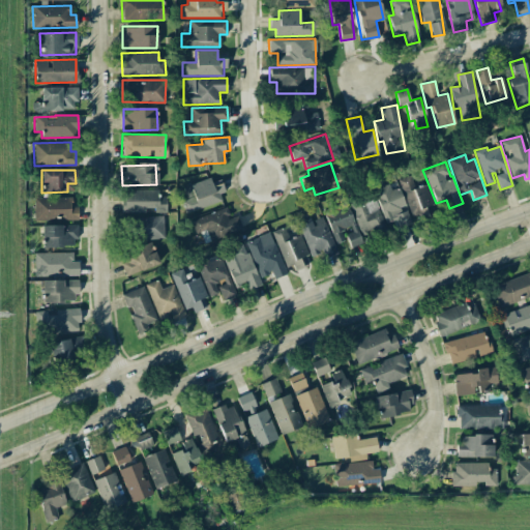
[(424,184),(416,187),(411,175),(398,180),(413,221),(435,212),(424,184)]
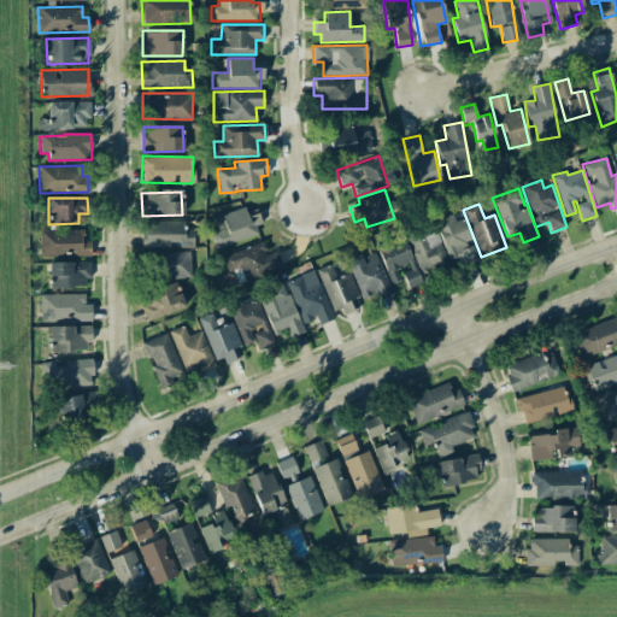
[(211,234),(215,248),(262,234),(256,215),(247,217),(245,207),(213,217),(217,231),(211,234)]
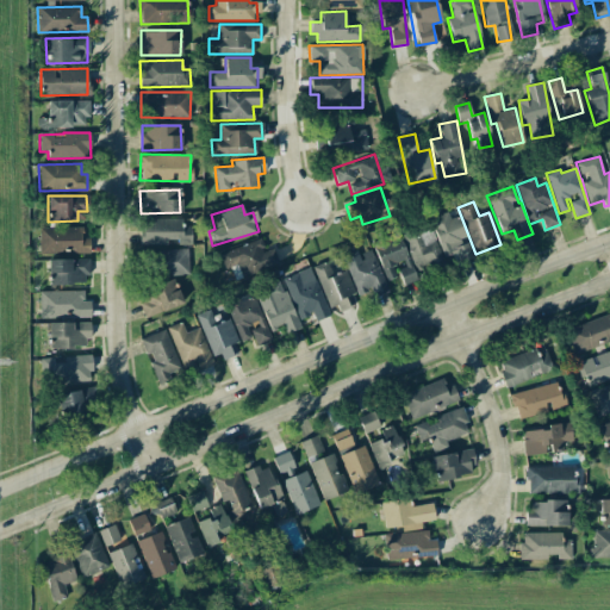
[(458,262),(473,256),(458,216),(450,219),(447,211),(429,218),(444,256),(454,253),(458,262)]
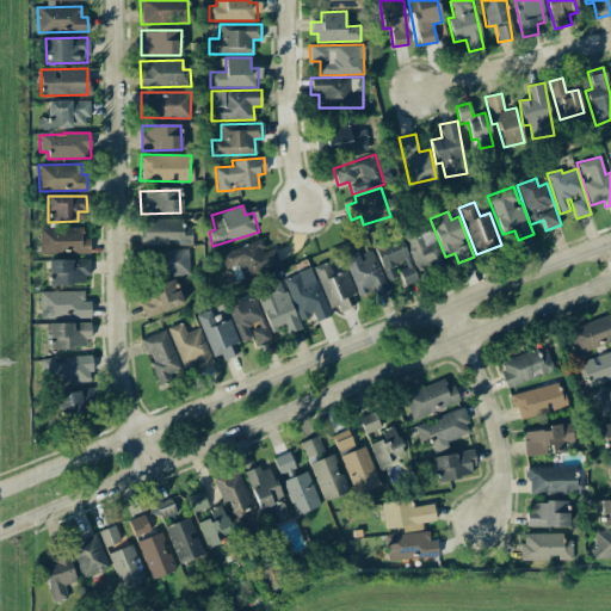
[(141,246),(168,245),(168,244),(192,242),(191,226),(183,226),(183,217),(140,220),(141,246)]
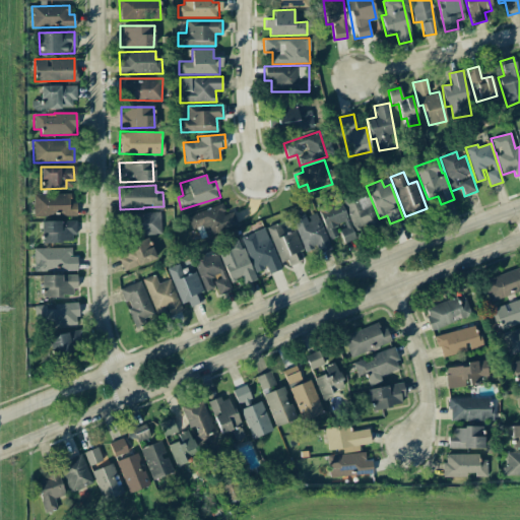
[(341,199),(342,200),(318,208),(328,239),(338,236),(335,224),(343,221),(345,229),(339,231),(342,238),(378,226),(367,190),(341,199)]
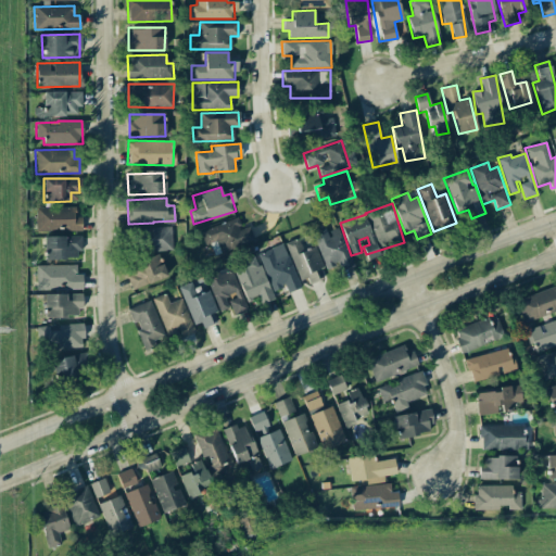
[(35,207),(36,231),(77,230),(77,206),(35,207)]
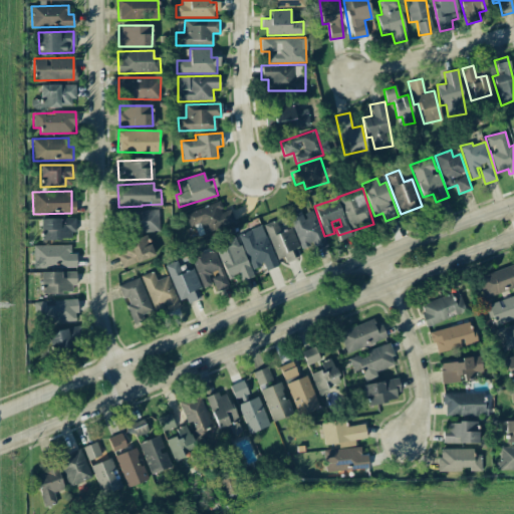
[(200,223),(204,233),(235,222),(229,206),(223,209),(220,201),(185,214),(190,227),(200,223)]
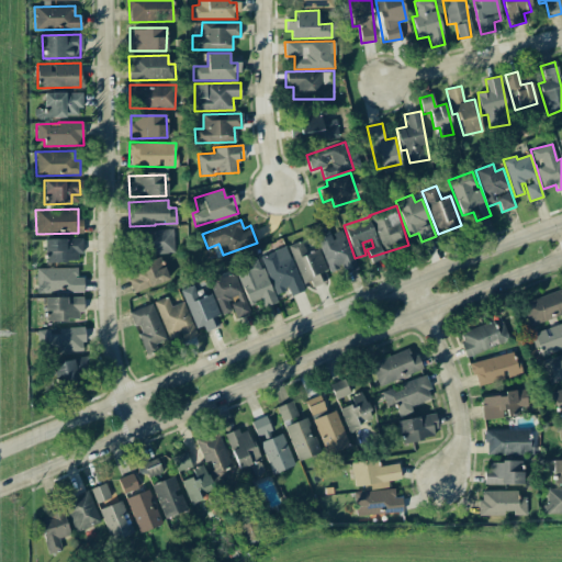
[(340,265),(345,273),(358,268),(341,229),(330,234),(328,228),(316,234),(330,269),(340,265)]
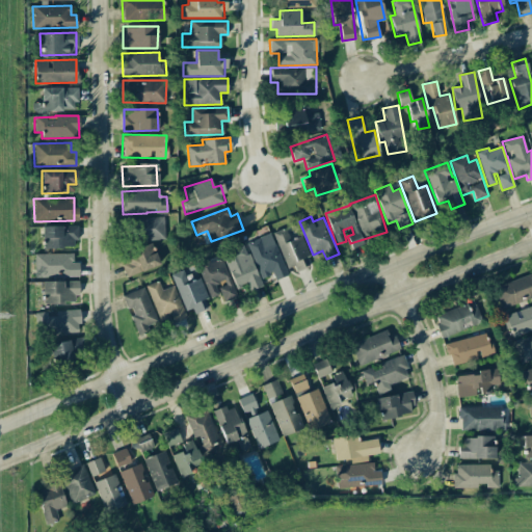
[(164,239),(164,218),(132,219),(132,240),(164,239)]
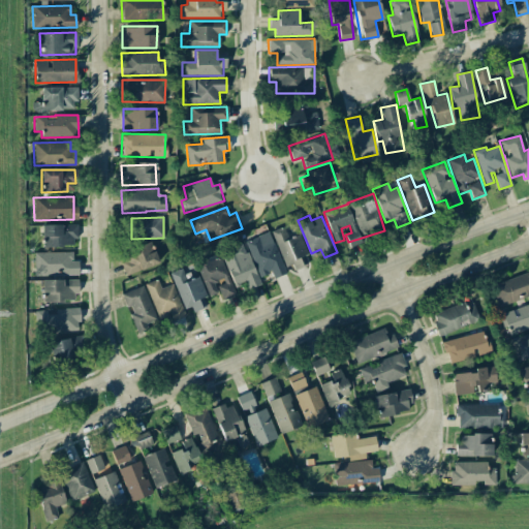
[(75,225),(42,224),(42,246),(75,247),(75,225)]
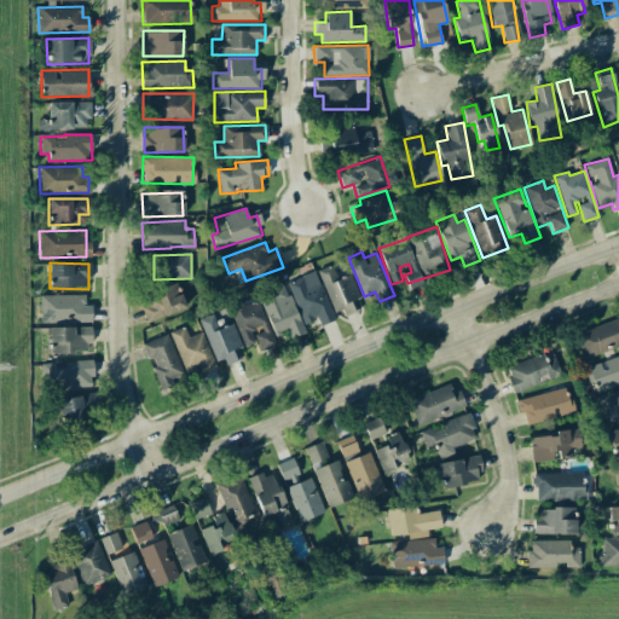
[(337,319),(363,310),(350,275),(339,279),(333,265),(319,270),(337,319)]
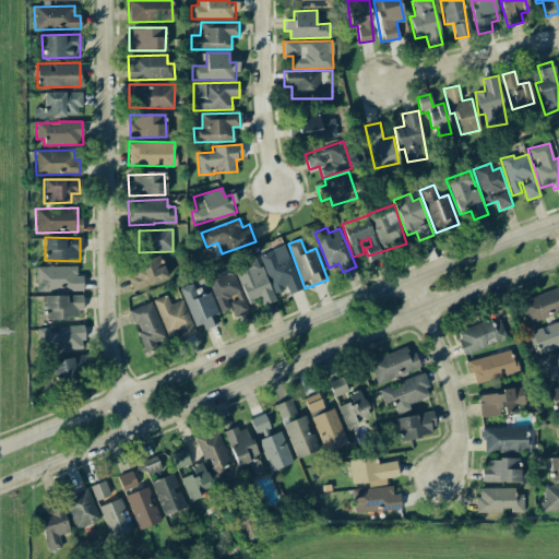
[(301,289),(285,245),(260,254),(273,292),(286,287),(288,294),(301,289)]
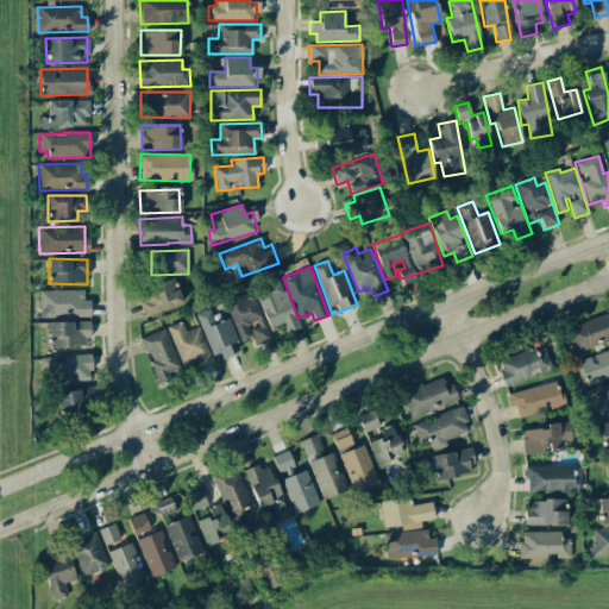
[(299,327),(281,278),(255,288),(269,328),(283,324),(286,332),(299,327)]
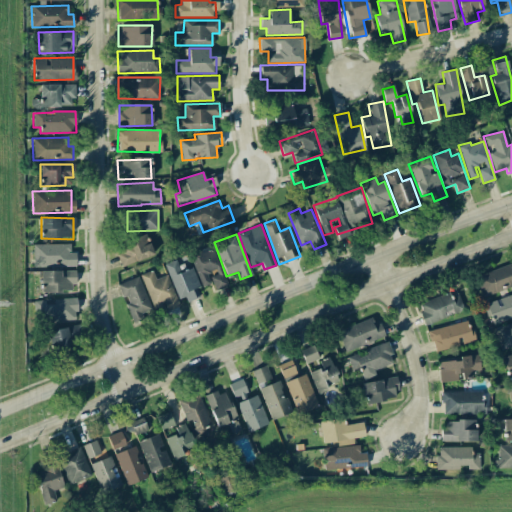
[(153,255),(145,235),(115,246),(122,266),(153,255)]
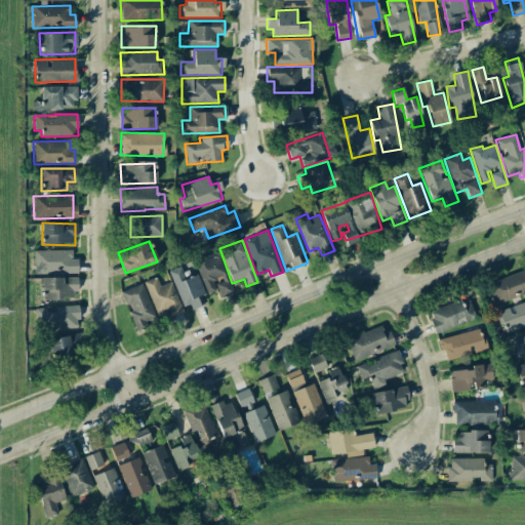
[(34,251),(34,274),(78,273),(78,258),(72,258),(72,250),(34,251)]
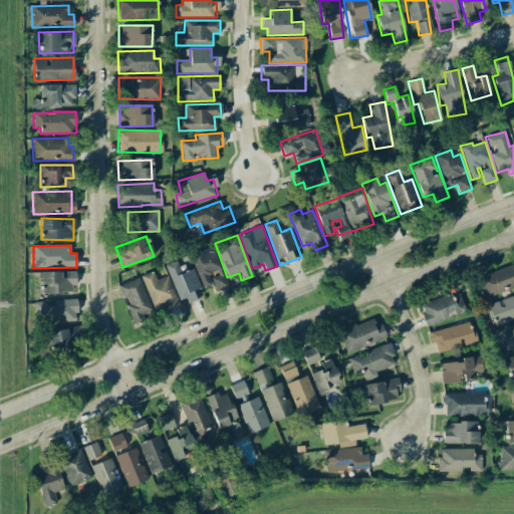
[(203,287),(213,283),(216,291),(229,286),(213,247),(190,257),(203,287)]
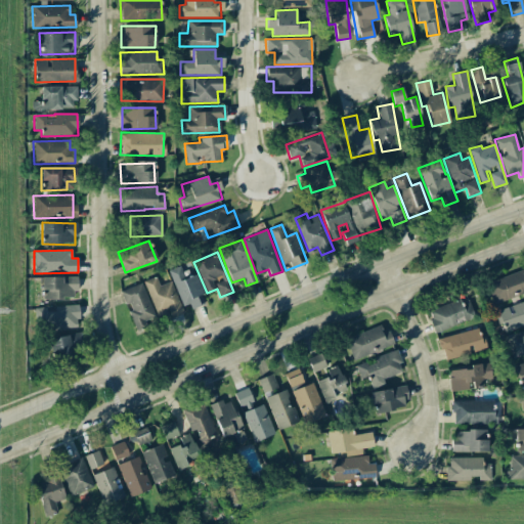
[(185,311),(205,304),(202,295),(206,293),(198,273),(187,276),(182,264),(169,269),(185,311)]
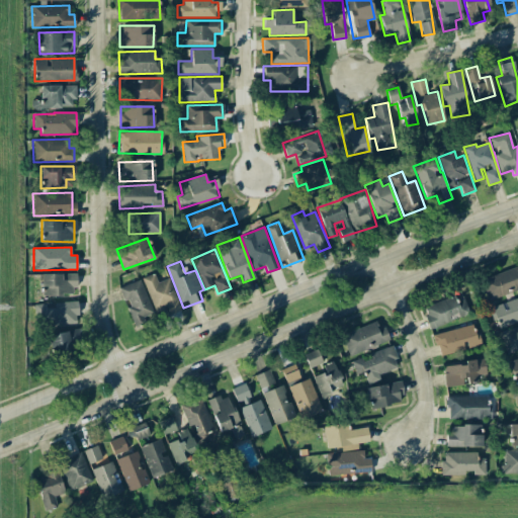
[(517,274),(517,275),(514,268),(481,278),(488,300),(517,290),(517,274)]
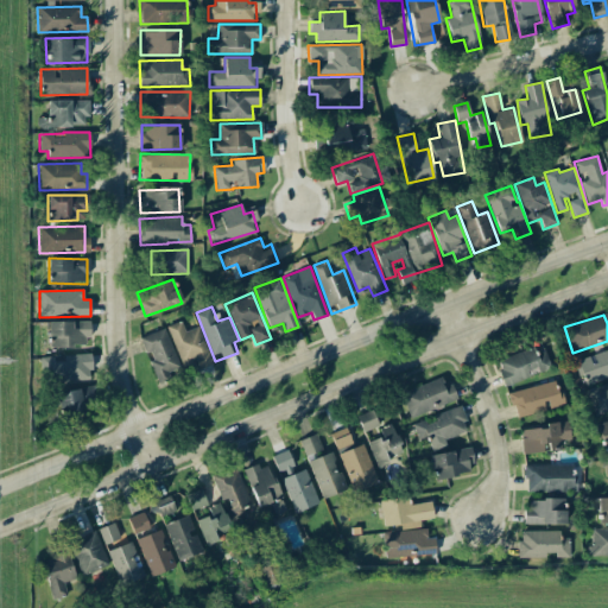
[(48,321),(48,347),(89,347),(89,322),(48,321)]
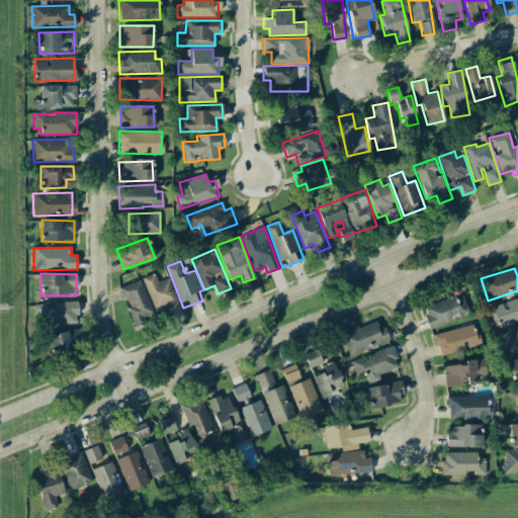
[(181,309),(169,278),(158,282),(154,273),(142,278),(155,312),(166,308),(169,314),(181,309)]
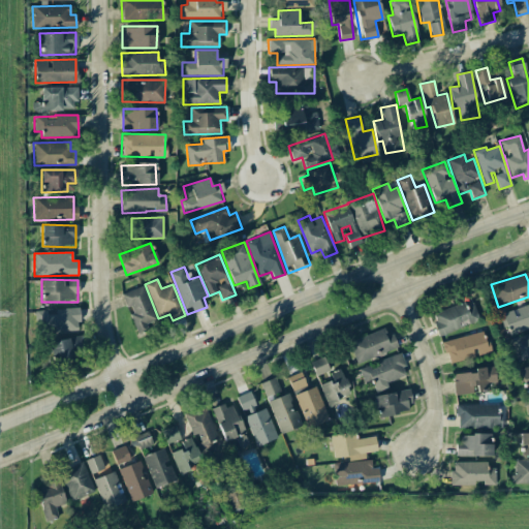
[(143,286),(122,293),(137,332),(157,324),(143,286)]
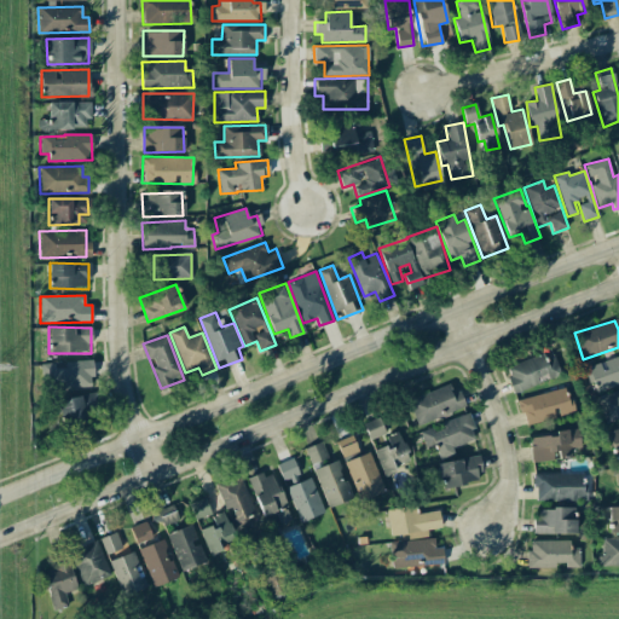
[(514,393),(561,375),(551,350),(504,369),(514,393)]
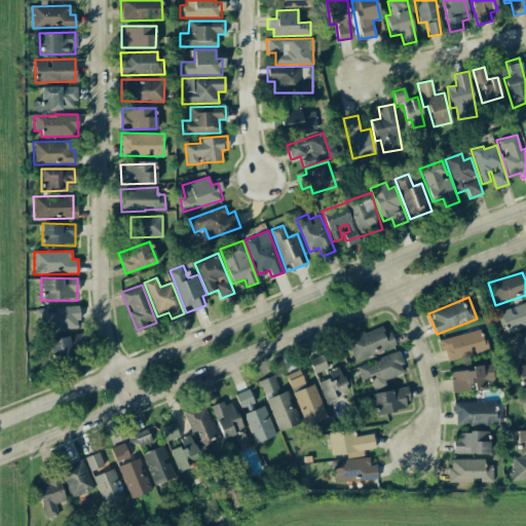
[(525,302),(497,312),(505,334),(525,326),(525,302)]
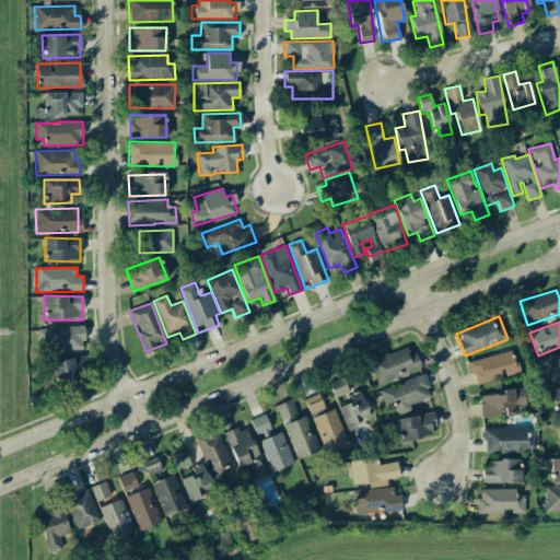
[(83,350),(83,328),(36,329),(37,351),(83,350)]
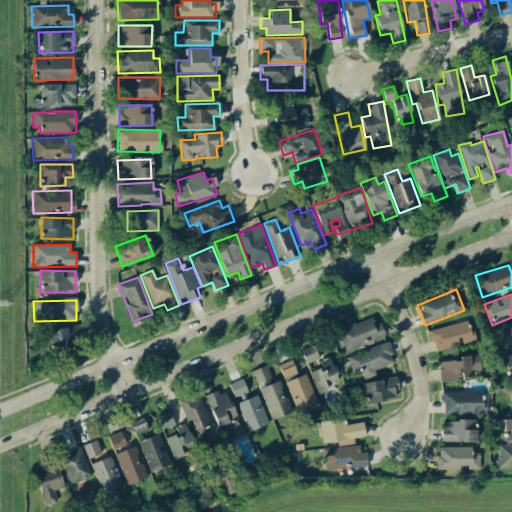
[(385,337),(380,323),(374,325),(371,318),(337,331),(345,352),(385,337)]
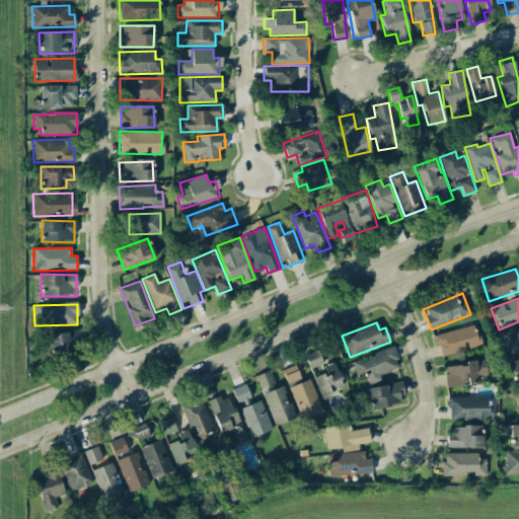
[(439,356),(479,347),(474,325),(435,335),(439,356)]
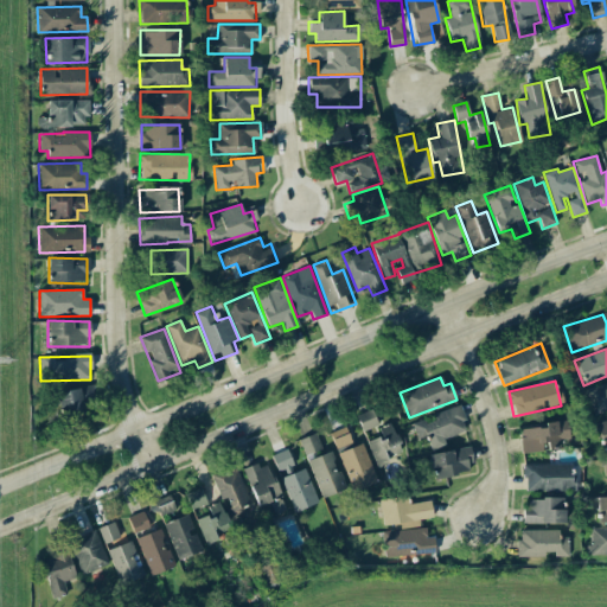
[(606,382),(586,388),(592,413),(606,409),(606,382)]
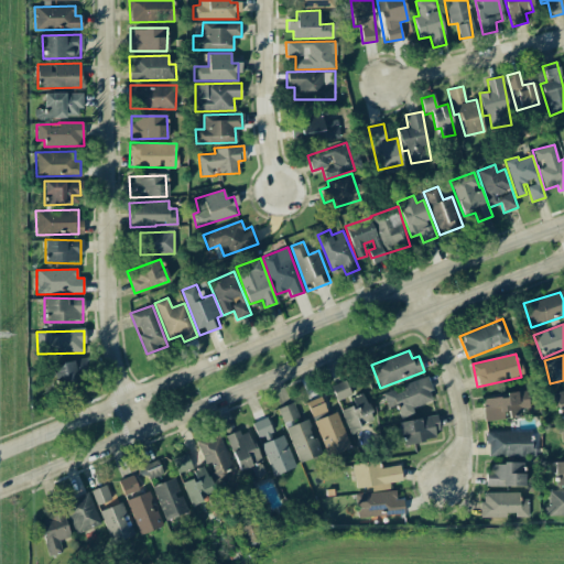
[(52,364),(56,388),(90,382),(87,358),(52,364)]
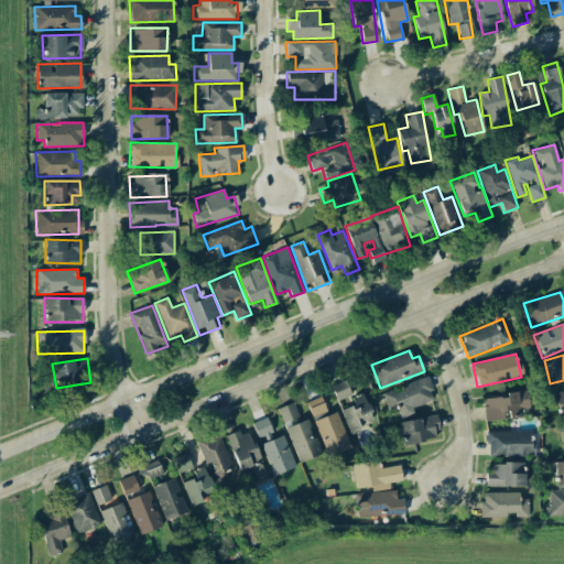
[(397,407),(399,413),(434,402),(426,378),(382,392),(388,410),(397,407)]
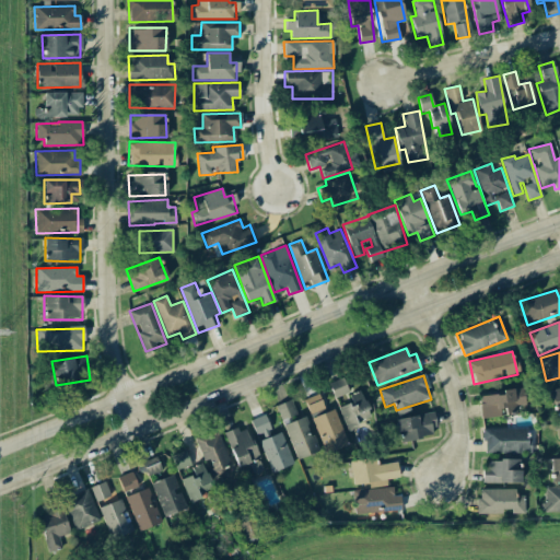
[(335,397),(349,392),(343,377),(328,383),(335,397)]
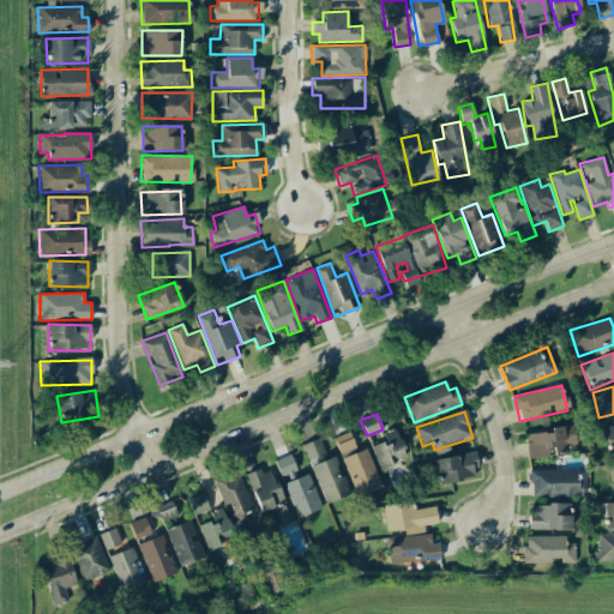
[(613,451),(613,423),(603,427),(609,452),(613,451)]
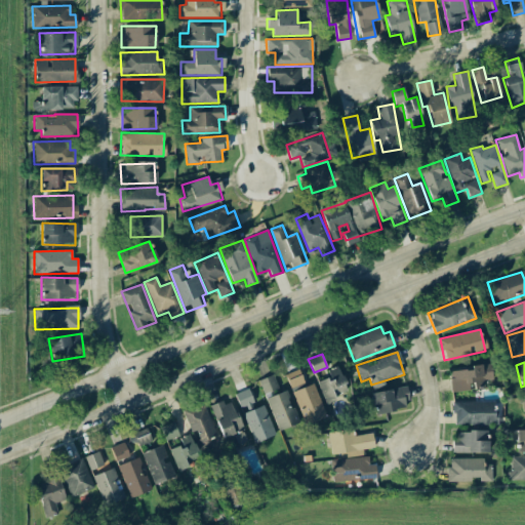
[(491,379),(490,364),(470,365),(470,370),(449,370),(450,391),(484,390),(484,380),(491,379)]
